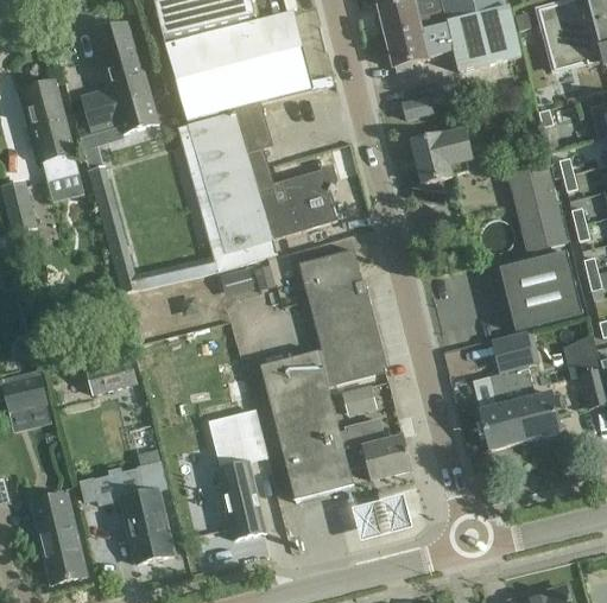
[(153,0),(162,32),(254,10),(252,0),(153,0)]
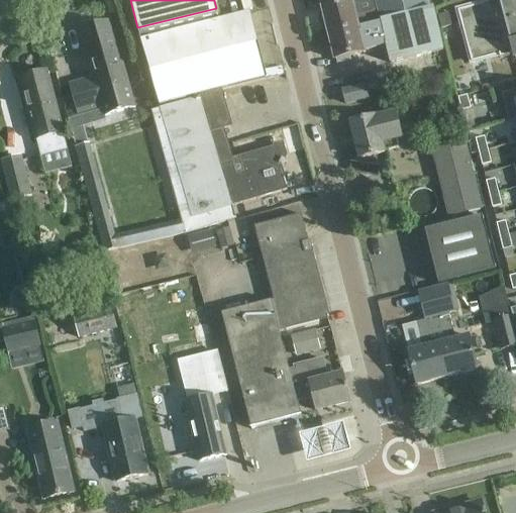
[(396,15),(430,6),(428,0),(351,0),(342,0),(321,5),(327,32),(396,15)]
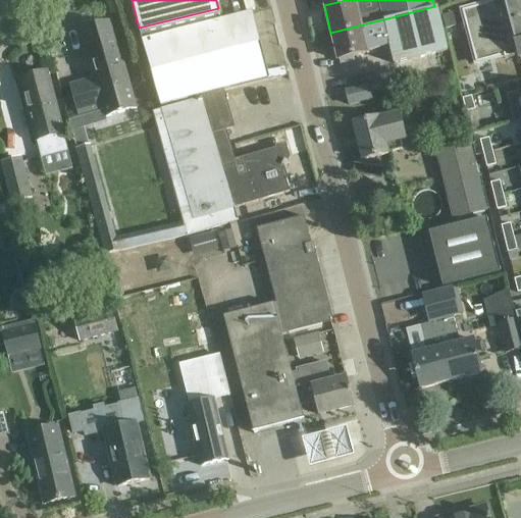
[(510,0),(507,1),(507,0),(487,0),(463,7),(475,59),(503,52),(504,55),(517,51),(518,54),(520,53),(520,0),(510,0)]
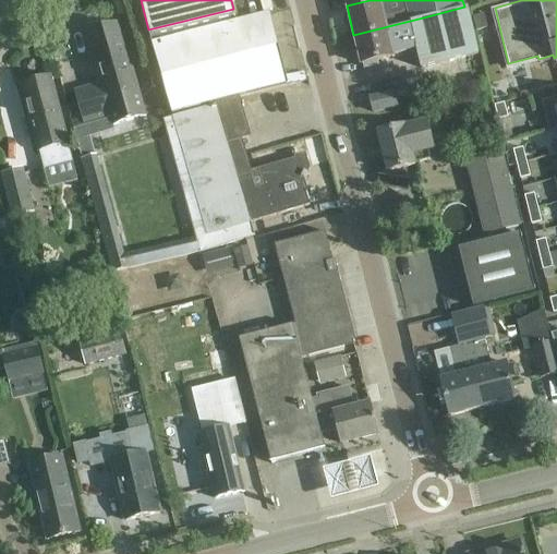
[(376,56),(392,51),(416,46),(421,61),(474,48),(464,7),(427,16),(353,35),(360,60),(361,59),(365,64),(375,62),(376,56)]
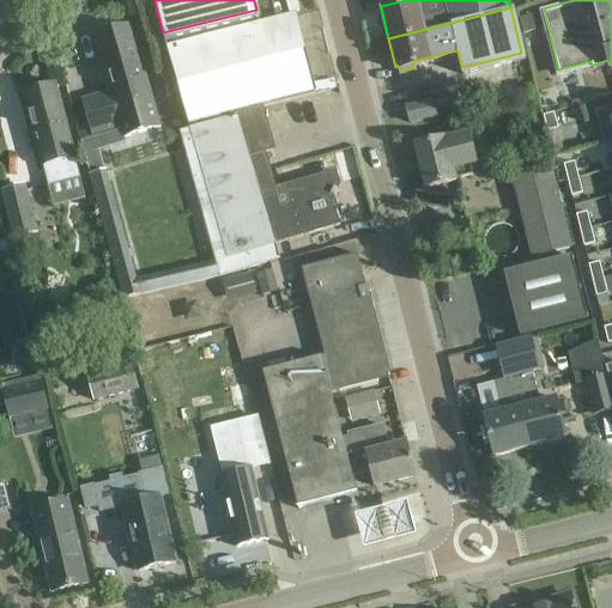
[(315,87),(296,10),(259,18),(256,10),(163,32),(164,37),(188,120),(315,87)]
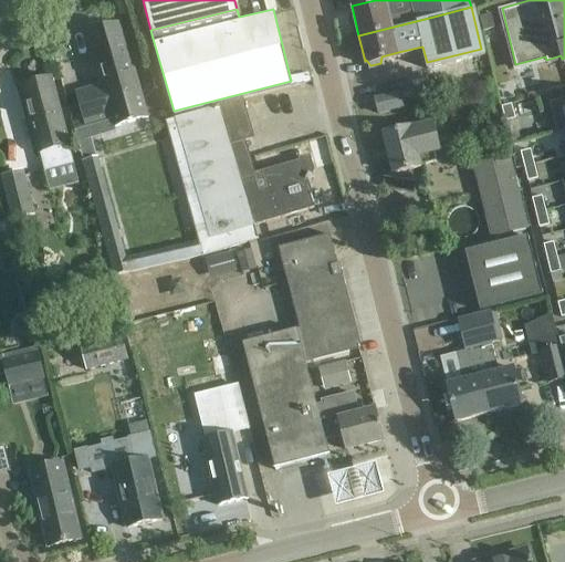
[(493,24),(490,11),(478,13),(481,27),(493,24)]
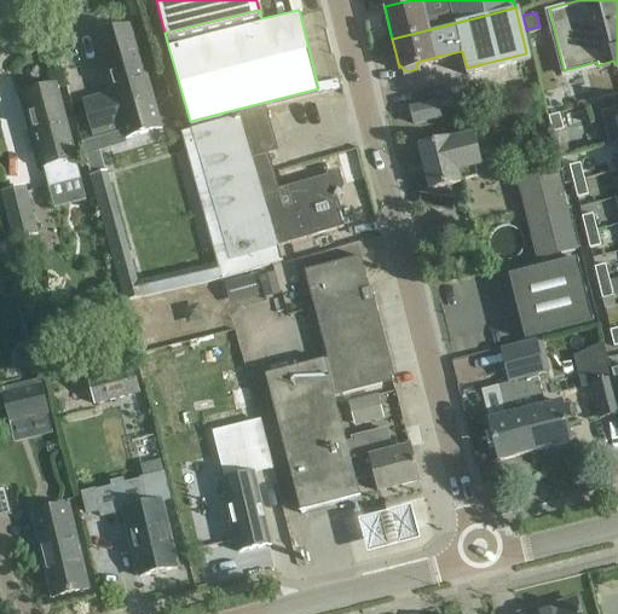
[(160,125),(156,109),(131,21),(94,32),(111,88),(82,97),(93,132),(121,123),(123,135),(160,125)]
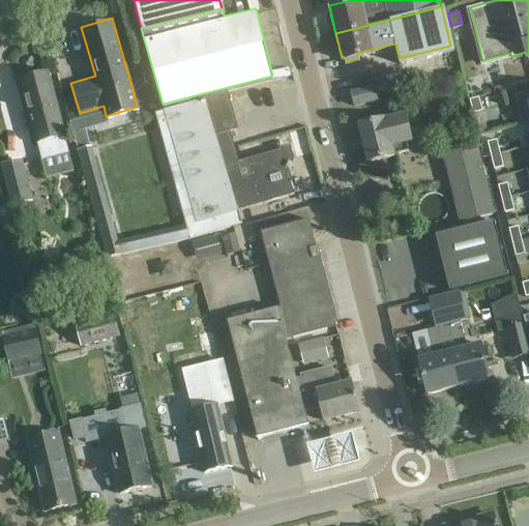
[(36,139),(37,139),(41,155),(67,149),(62,133),(64,132),(48,68),(20,77),(36,139)]
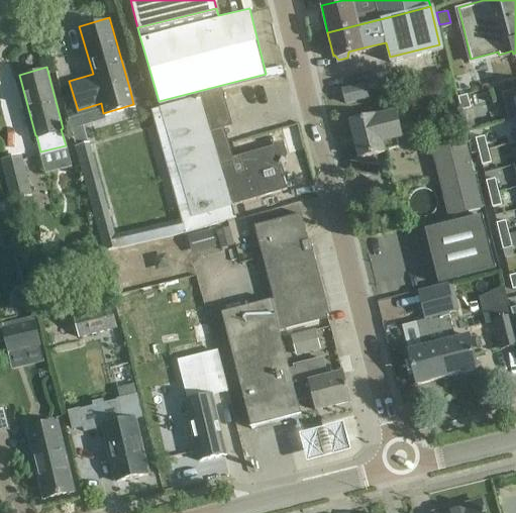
[(364,82),(341,87),(345,102),(368,96),(364,82)]
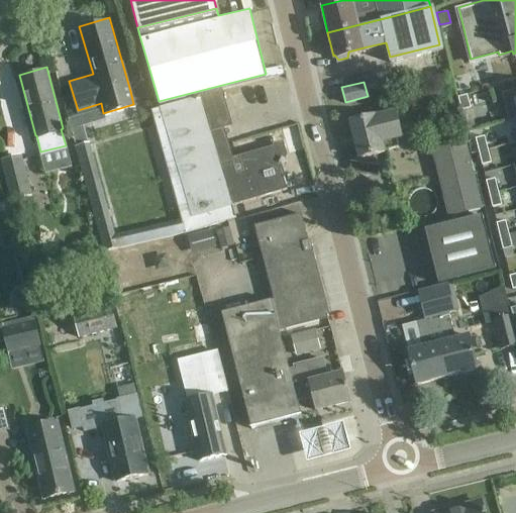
[(515,116),(515,86),(502,90),(509,118),(515,117),(515,116)]
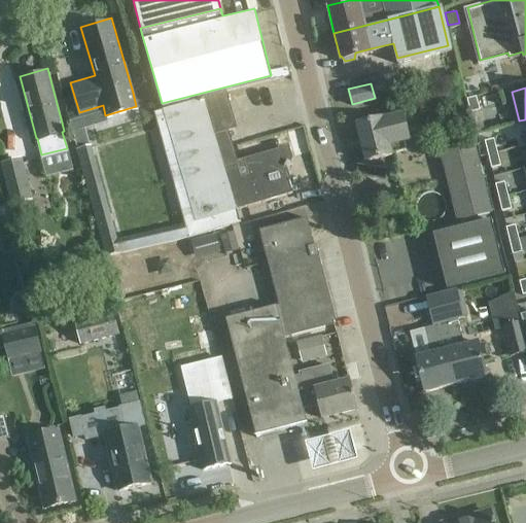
[(247,172),(240,174),(226,129),(234,127),(222,91),(163,106),(163,107),(152,110),(183,220),(182,221),(186,234),(240,219),(236,206),(291,189),(286,174),(285,175),(283,168),(289,154),(286,143),(252,153),(253,154),(243,158),(247,172)]
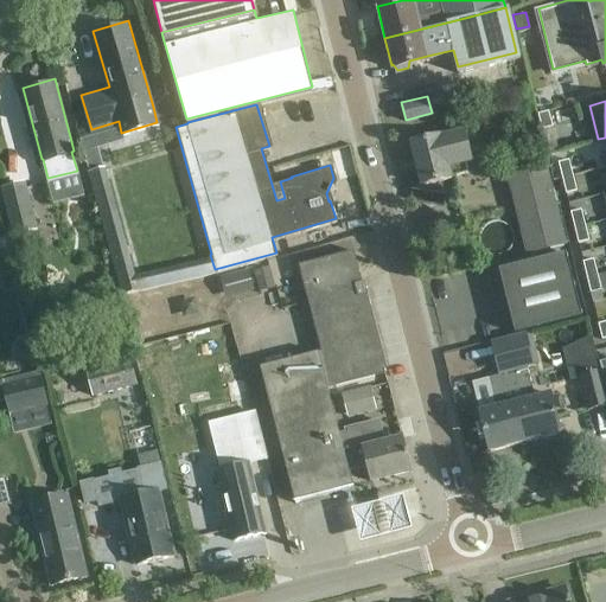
[(547,108),(536,111),(541,127),(552,123),(547,108)]
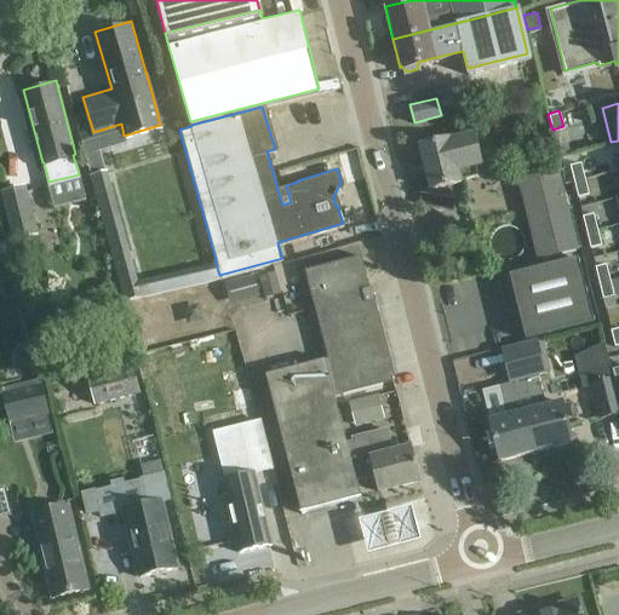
[(429,187),(460,178),(476,174),(474,164),(480,162),(473,130),(419,143),(429,187)]
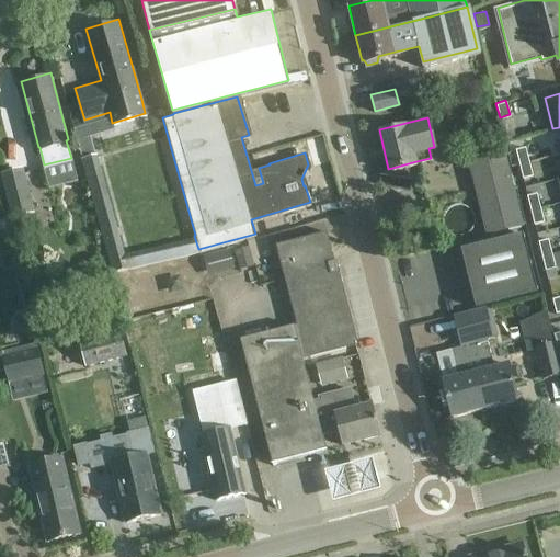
[(518,162),(528,159),(525,145),(515,147),(518,162)]
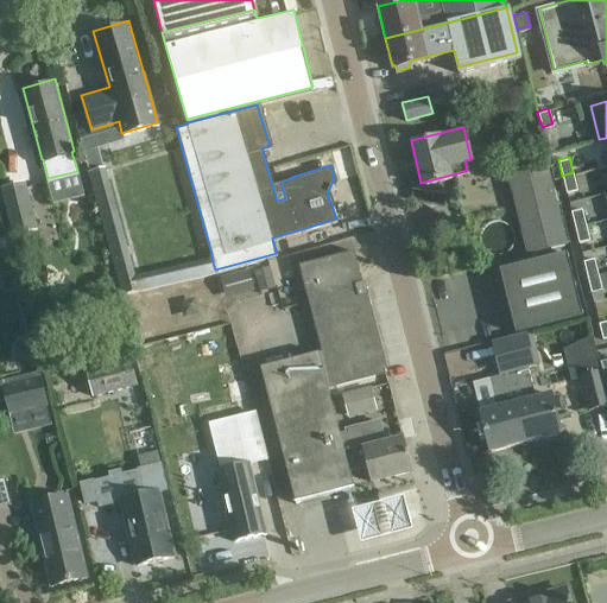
[(529,252),(567,242),(547,163),(510,172),(529,252)]
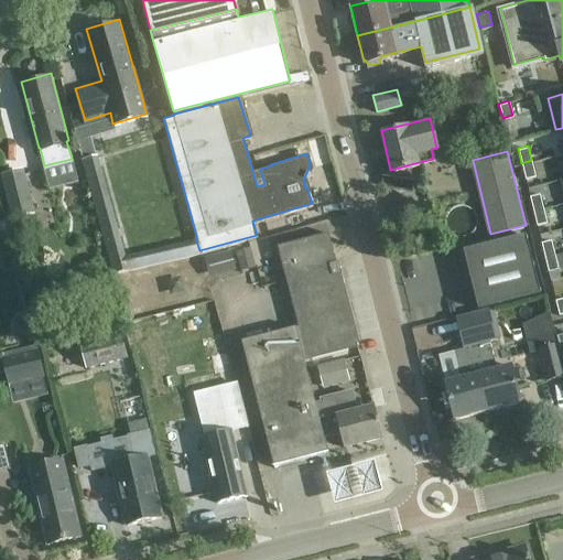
[(199,250),(195,237),(125,254),(97,153),(79,157),(111,273),(199,250)]
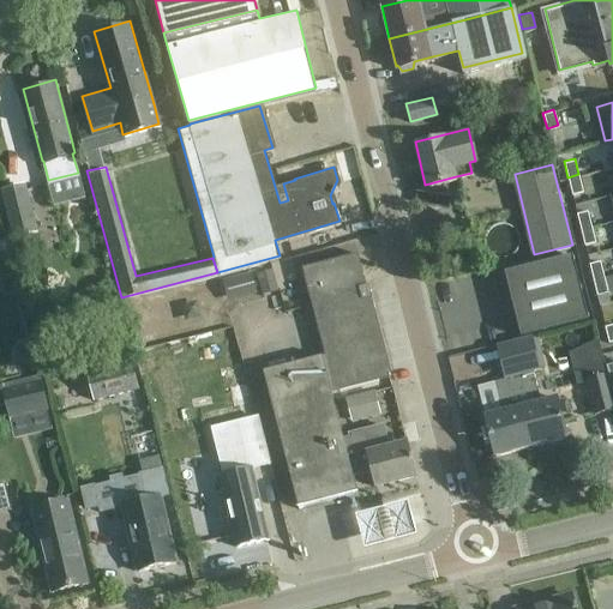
[(578,174),(568,178),(571,193),(582,190),(578,174)]
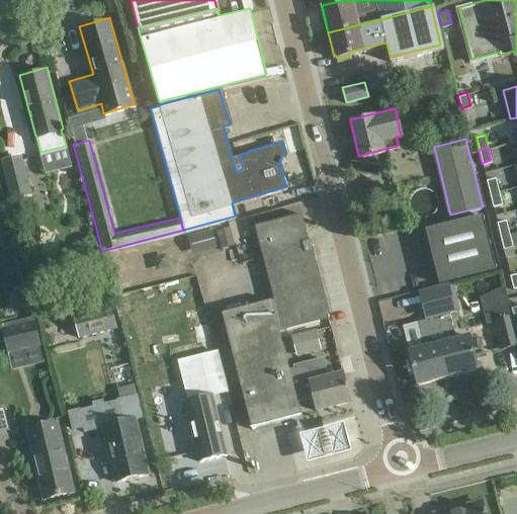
[(21,153),(0,158),(10,199),(31,194),(21,153)]
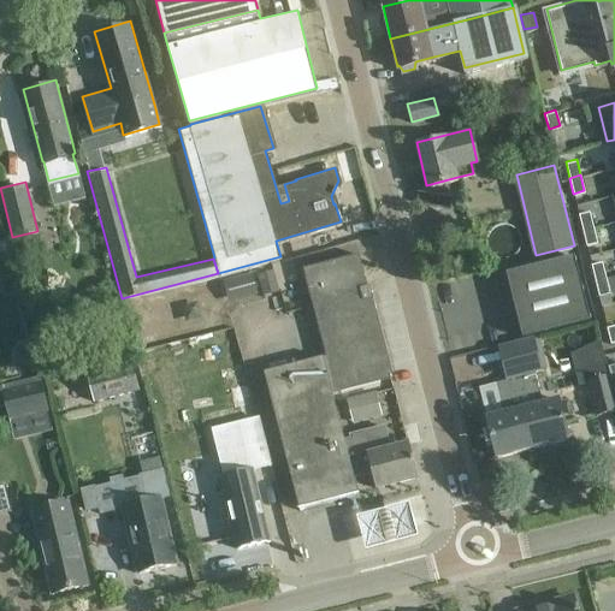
[(581,227),(592,225),(589,209),(578,212),(581,227)]
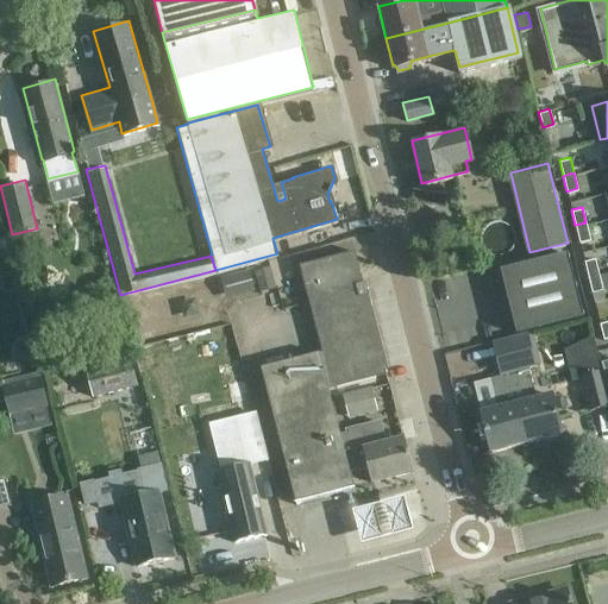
[(585,222),(575,225),(580,241),(590,238),(585,222)]
